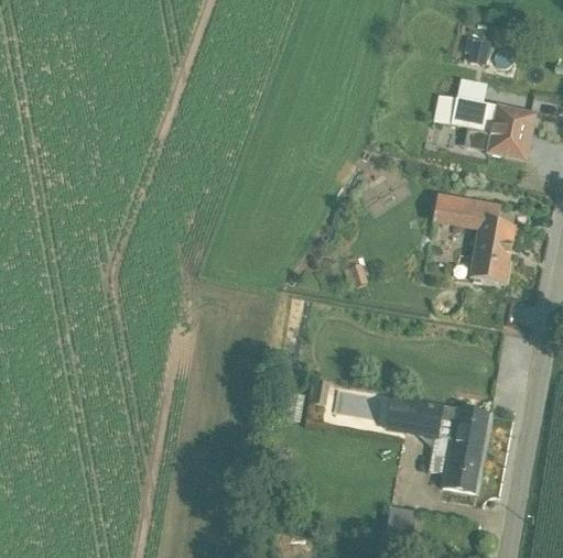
[(489,41),(467,36),(464,51),(471,53),(468,62),(484,65),(489,41)]
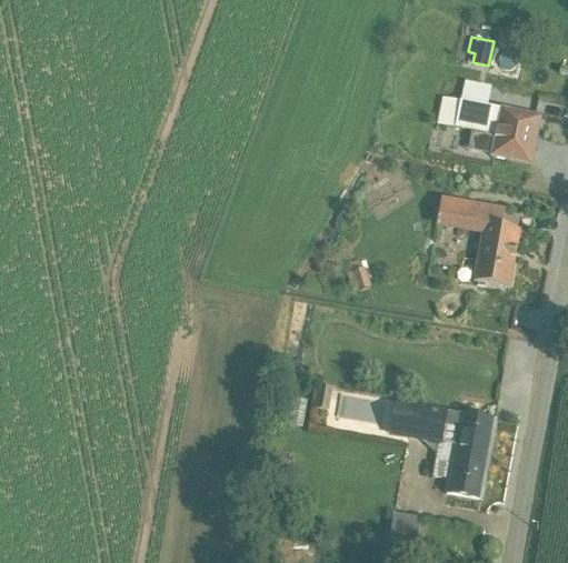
[(460,99),(442,94),(437,121),(475,129),(471,146),(491,150),(491,154),(530,163),(540,116),(487,104),(490,84),(465,79),(460,99)]
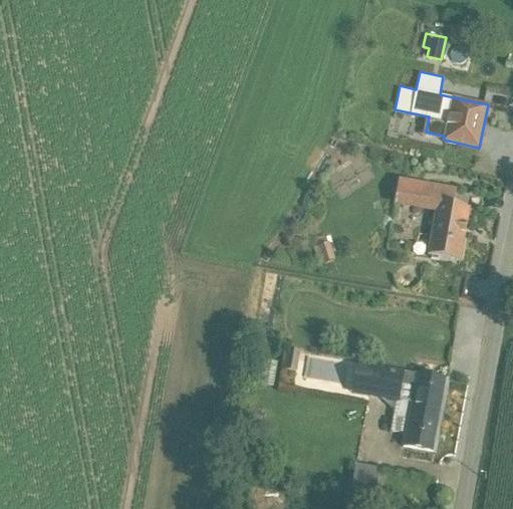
[(456,189),(400,178),(395,203),(434,210),(427,253),(459,259),(469,207),(453,204),(456,189)]
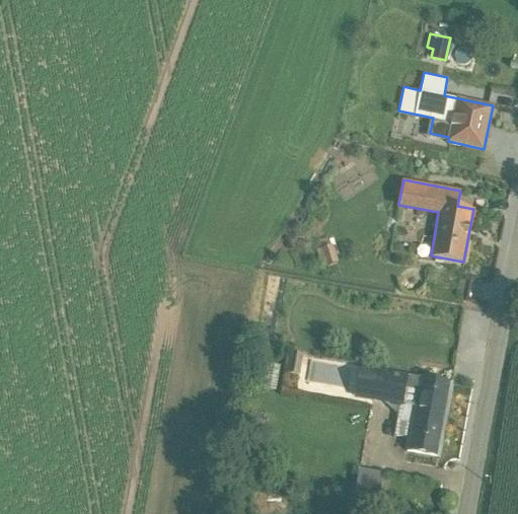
[(316,247),(321,265),(337,260),(331,242),(316,247)]
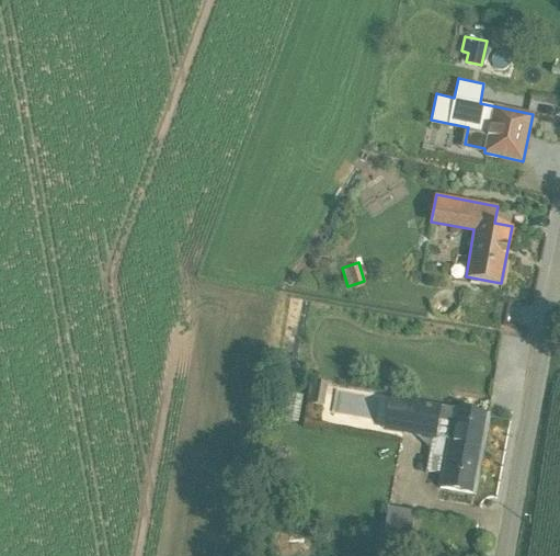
[(328,379),(315,377),(311,399),(323,401),(328,379)]
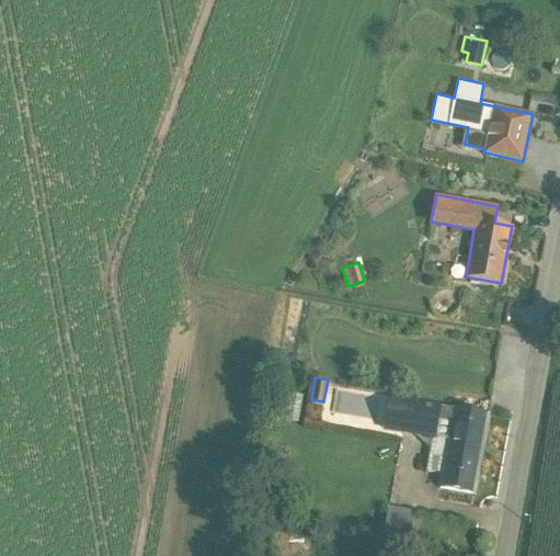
[(298,418),(303,393),(289,389),(284,416),(298,418)]
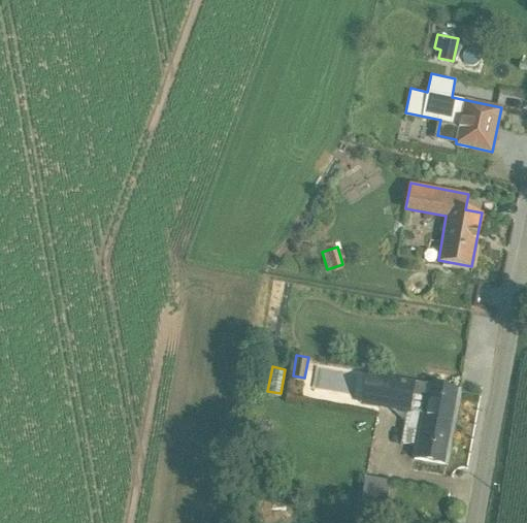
[(459,389),(367,371),(362,402),(406,411),(401,439),(414,443),(412,455),(446,462),(459,389)]
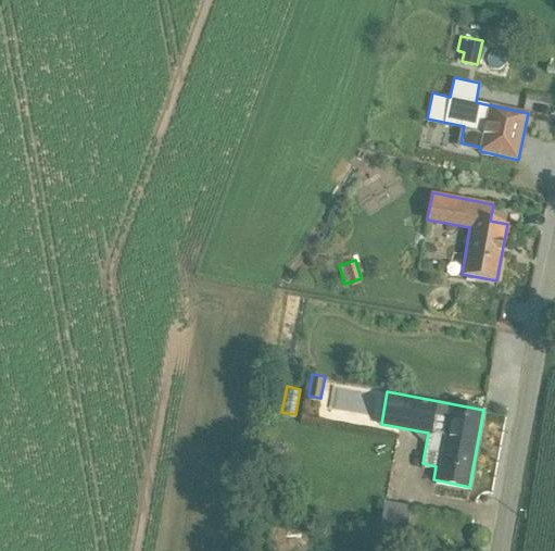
[(407,502),(385,498),(380,524),(403,528),(407,502)]
